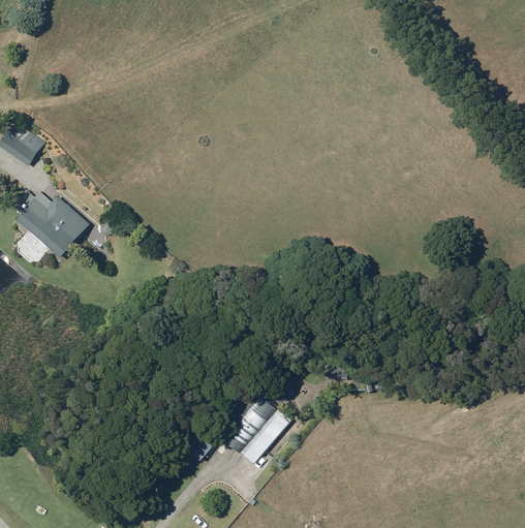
[(12,121),(0,138),(0,148),(26,166),(43,142),(12,121)]
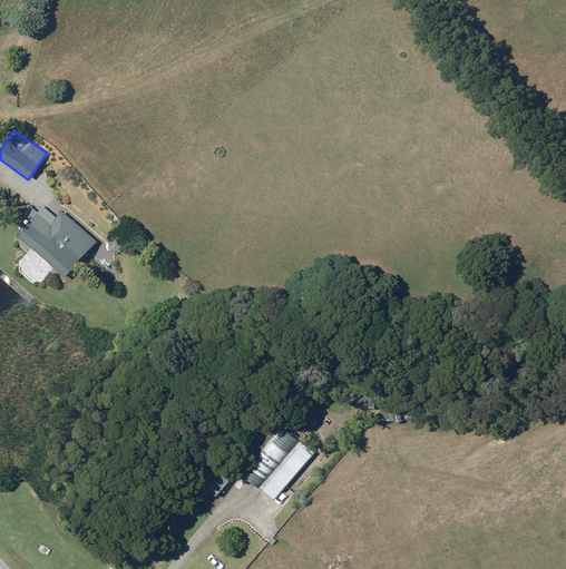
[(16,235),(64,277),(96,241),(60,209),(55,216),(41,205),(16,235)]
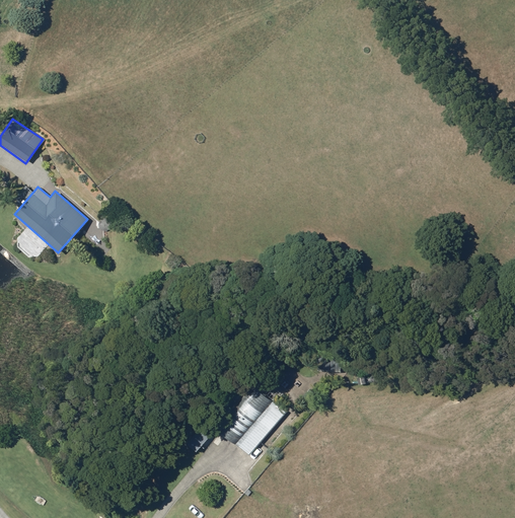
[(184,267),(178,273),(187,279),(192,273),(184,267)]
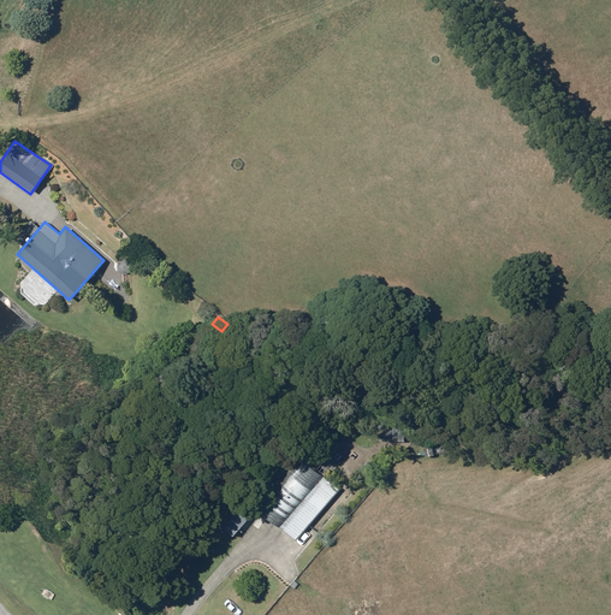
[(302,456),(257,508),(295,539),(339,488),(302,456)]
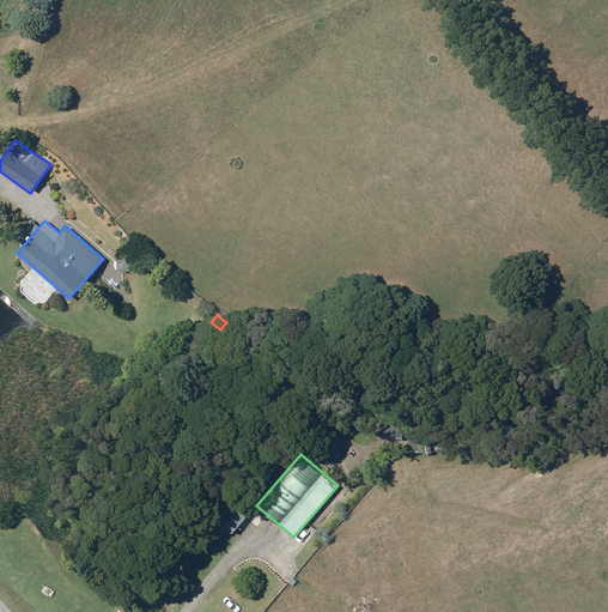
[(376,470),(363,460),(356,470),(368,479),(376,470)]
